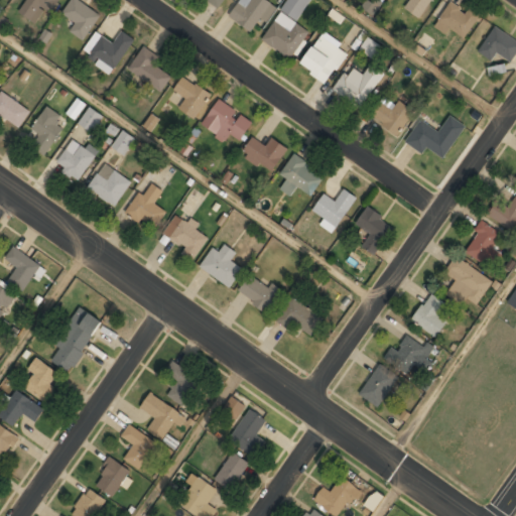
[(26,0),(19,13),(41,26),(56,0),(26,0)]
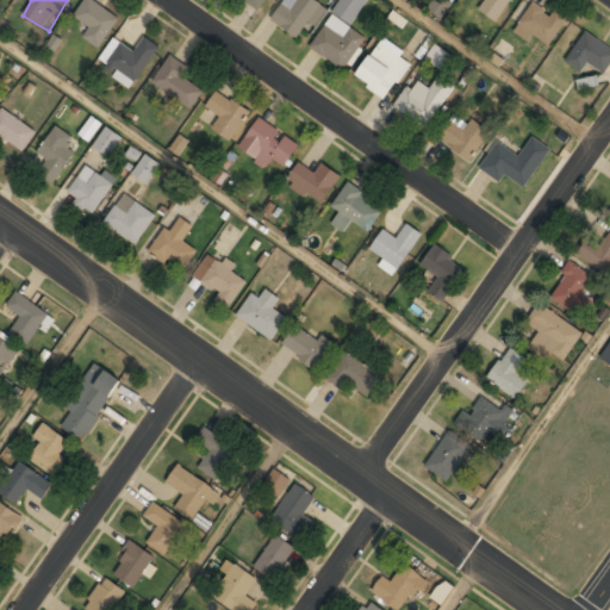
[(89,27),(82,36),(99,48),(119,19),(93,0),(85,0),(74,16),(89,27)]
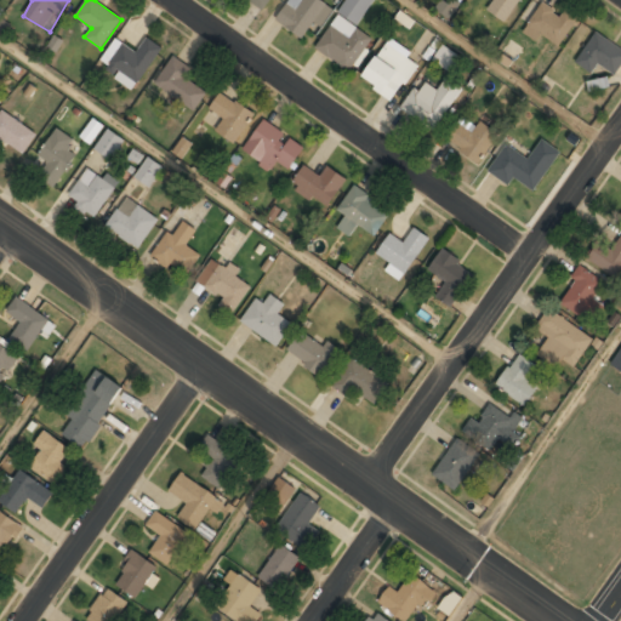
[(248,0),(263,10),(269,0),(248,0)]
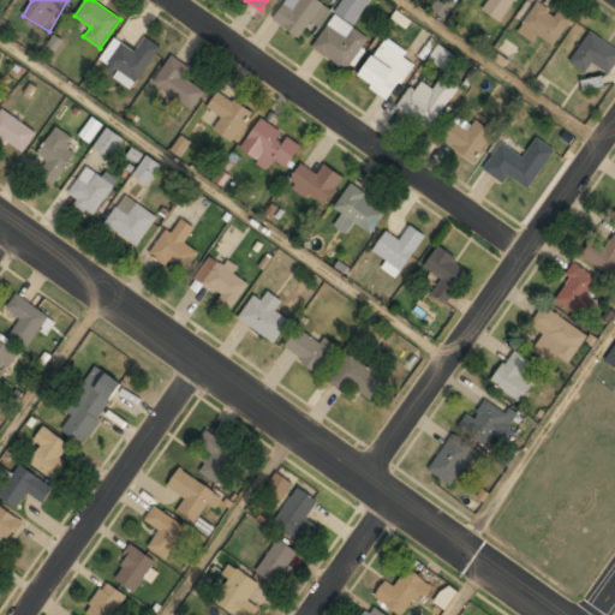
[(300,0),(300,1),(298,0),(285,0),(273,19),(304,41),(328,6),(318,0),(300,0)]
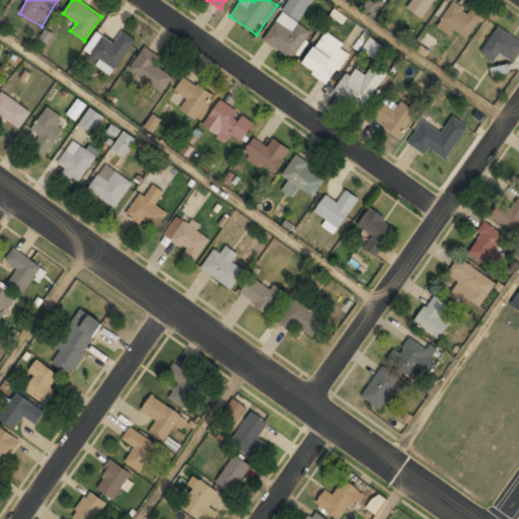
[(312,0),(288,0),(282,10),(299,21),(312,0)]
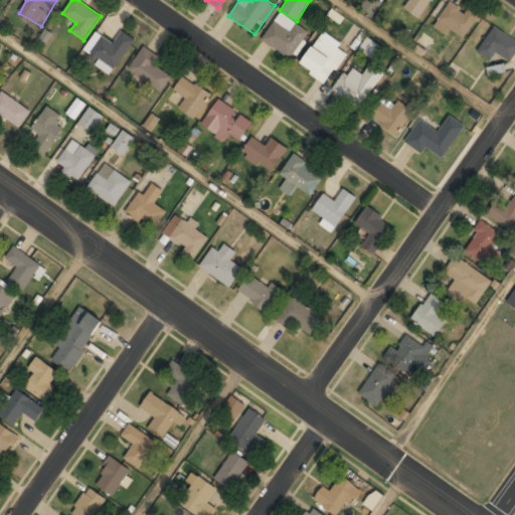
[(408,0),(403,8),(418,18),(431,0),(408,0)]
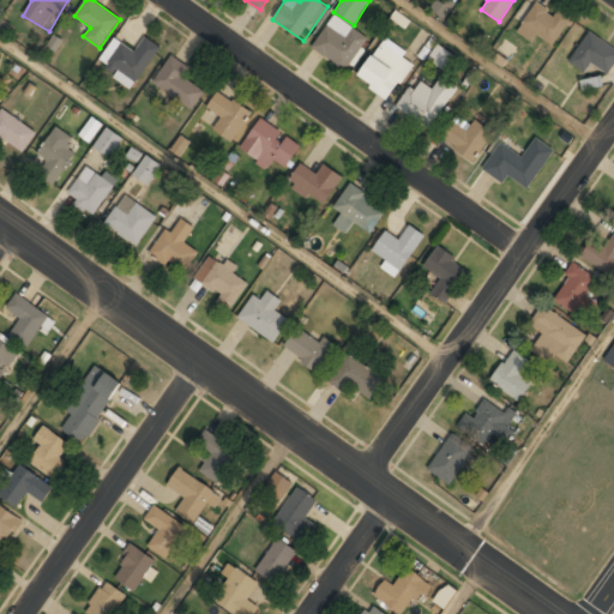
[(540,0),(517,30),(530,40),(535,32),(553,47),(570,25),(540,0)]
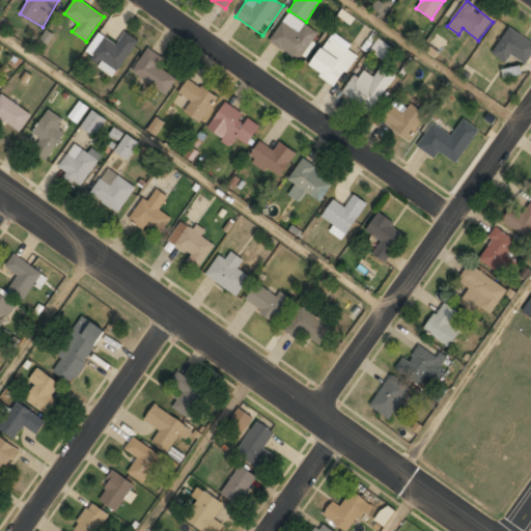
[(271,42),(301,61),(319,34),(289,14),(271,42)]
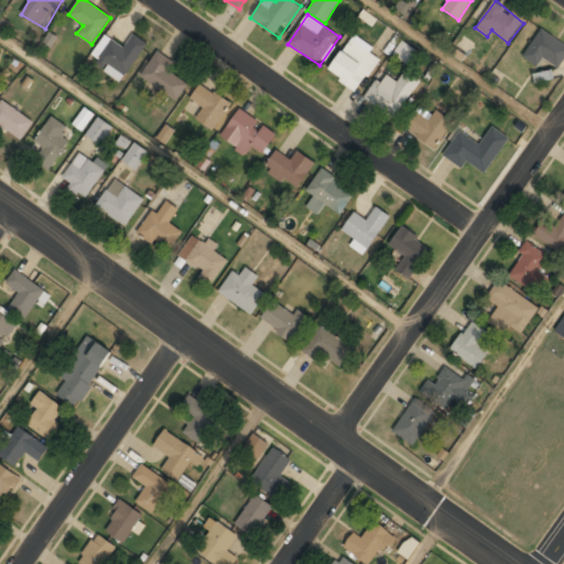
[(557,67),(563,57),(563,43),(542,28),(522,55),(538,66),(544,57),(557,67)]
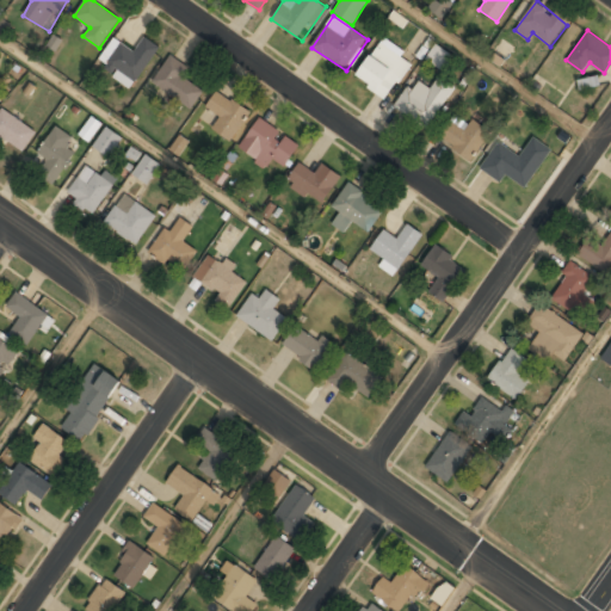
[(134,50),(122,42),(104,67),(133,87),(160,47),(144,36),(134,50)]
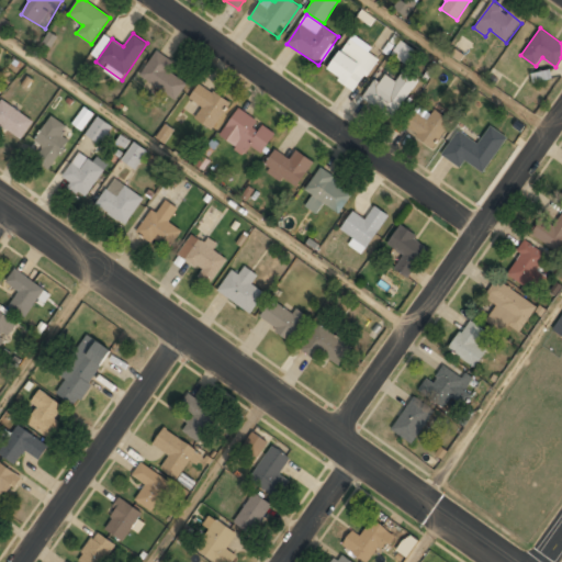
[(352,36),(327,70),(355,91),(380,57),(352,36)]
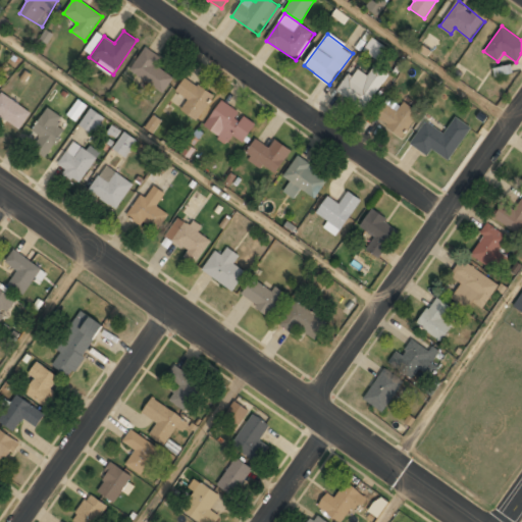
[(387,48),(372,38),(363,50),(379,61),(387,48)]
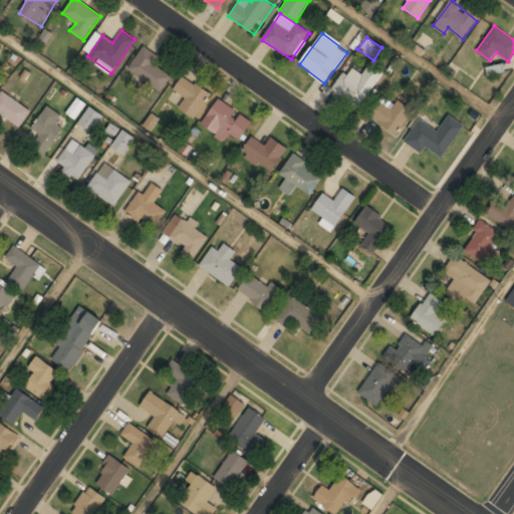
[(155,63),(159,57),(144,46),(129,68),(161,91),(172,75),(155,63)]
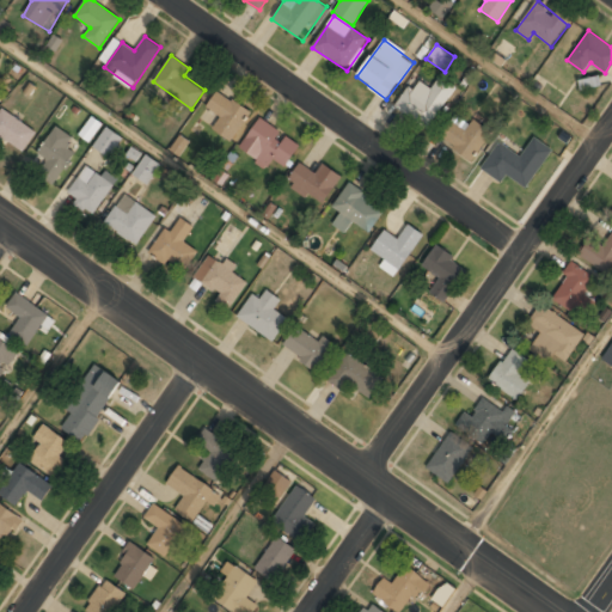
[(428,93),(411,81),(396,106),(429,128),(456,87),(439,77),(428,93)]
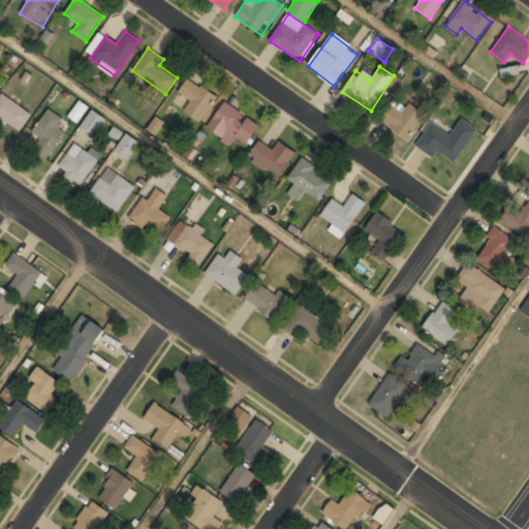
[(204,124),(220,98),(188,79),(178,94),(190,101),(183,112),(204,124)]
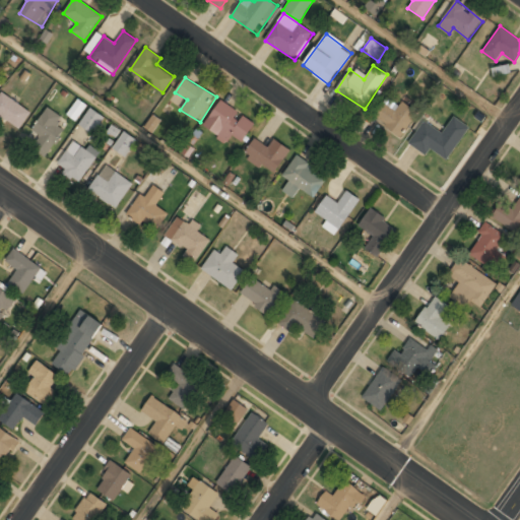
[(0,95),(0,119),(17,132),(31,113),(3,91),(0,95)]
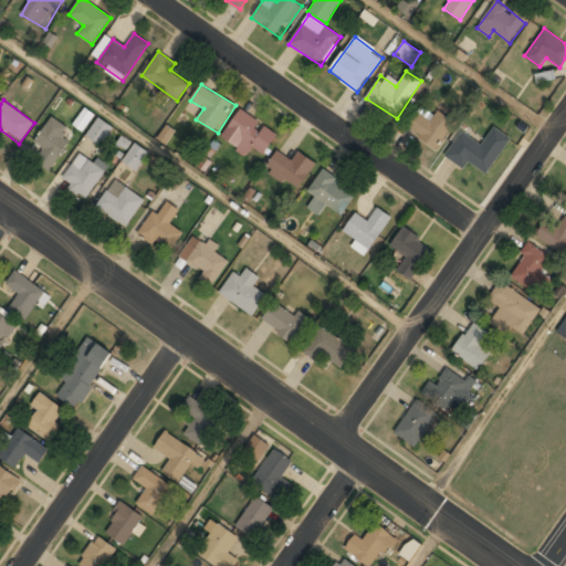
[(82,132),(94,114),(85,107),(73,124),(82,132)]
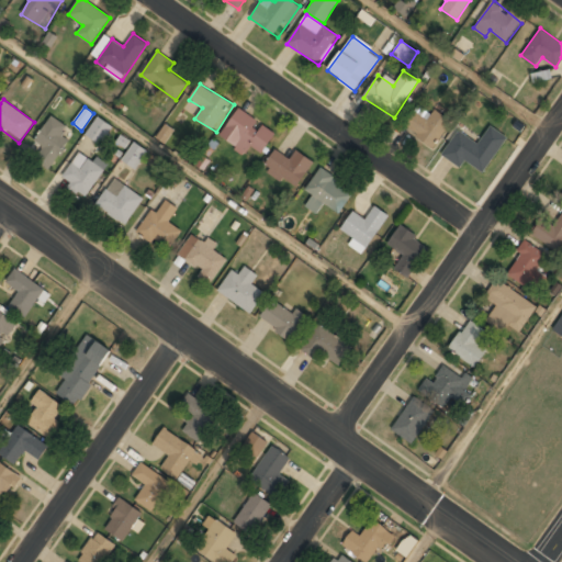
[(430,147),(452,121),(435,107),(426,119),(417,112),(405,126),(430,147)]
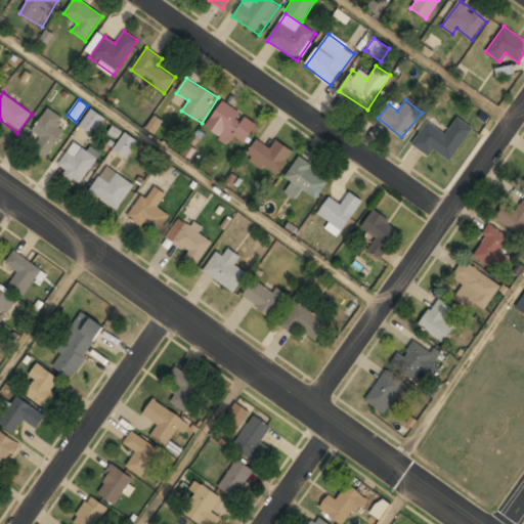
[(231,143),(235,138),(245,143),(257,122),(222,101),(206,128),(231,143)]
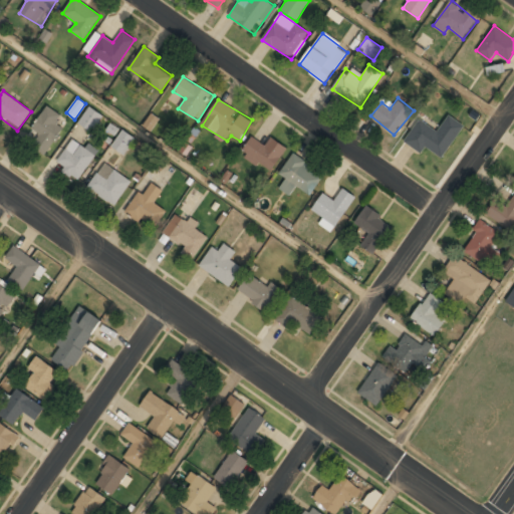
[(63,129),(55,123),(61,115),(47,105),(31,130),(39,136),(31,148),(44,157),(63,129)]
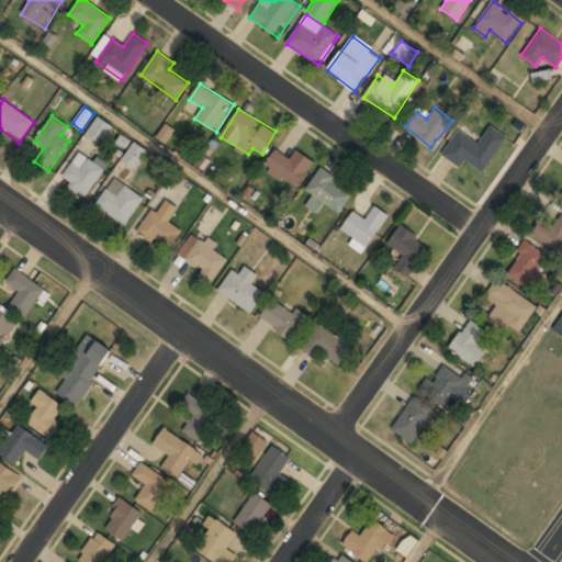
[(102,145),(113,126),(97,116),(86,135),(102,145)]
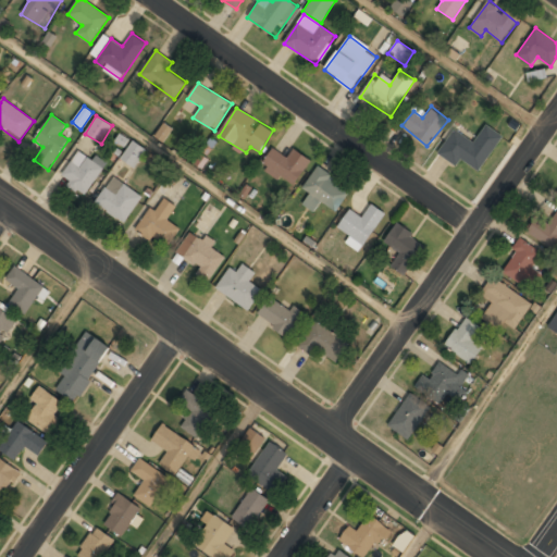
[(164,143),(174,130),(164,122),(155,136),(164,143)]
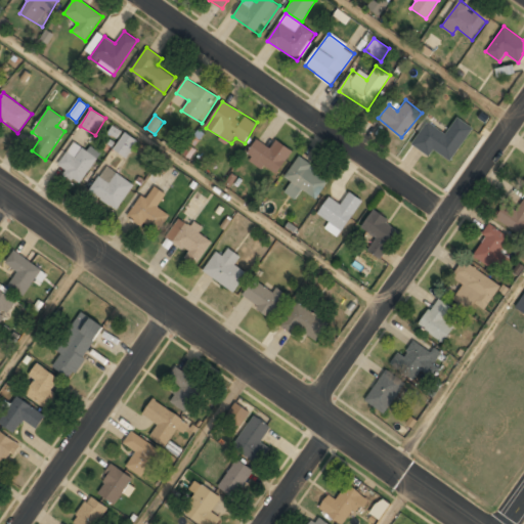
[(446,134),(427,122),(415,142),(449,165),(473,127),(457,117),(446,134)]
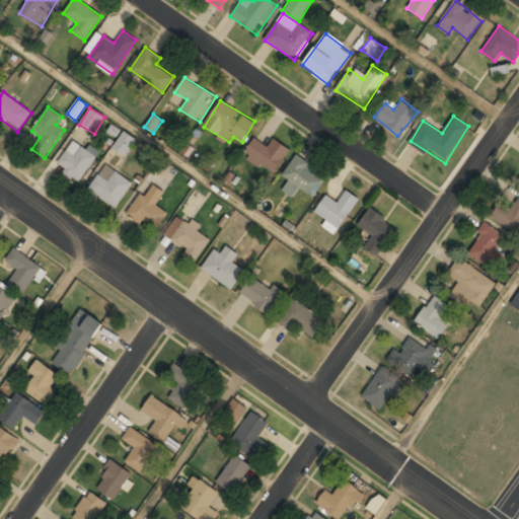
[(123,155),(134,140),(125,133),(114,147),(123,155)]
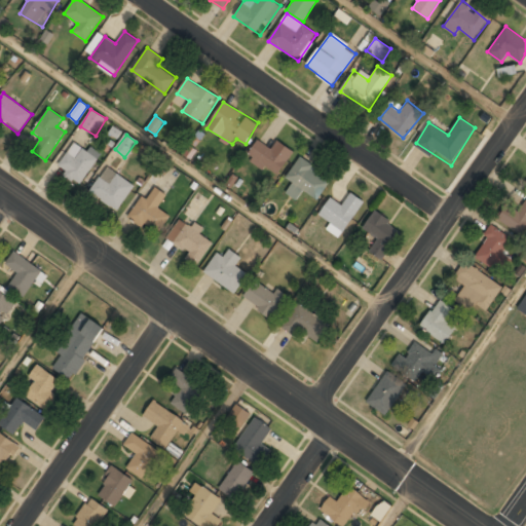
[(270,149),(259,141),(247,156),(275,178),(294,152),(277,140),(270,149)]
